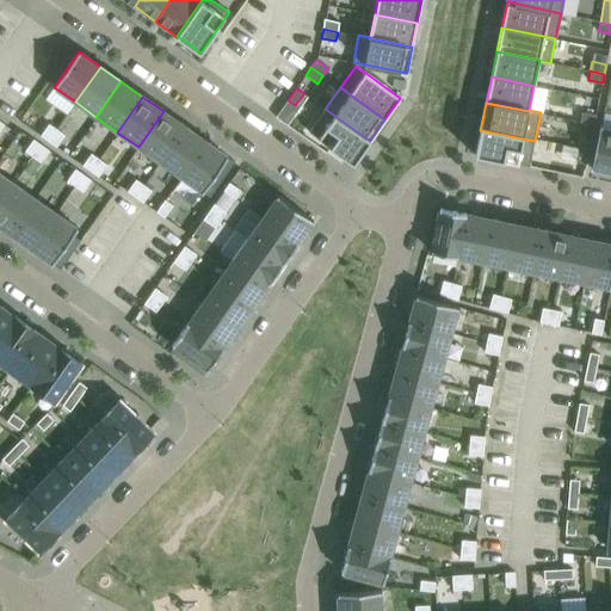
[(370,141),(325,109),(308,131),(333,149),(353,164),(366,146),(370,141)]
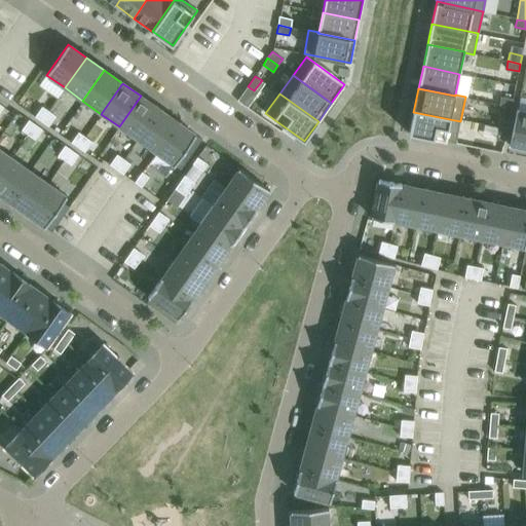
[(159,109),(141,96),(119,126),(138,140),(159,109)]
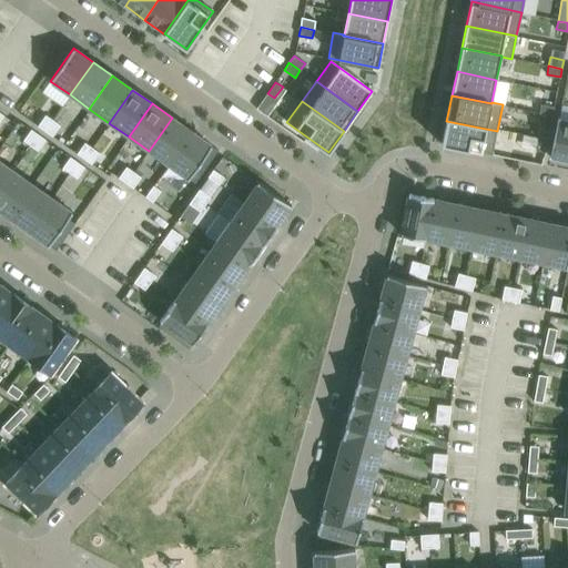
[(539,113),(553,115),(554,107),(540,104),(539,113)]
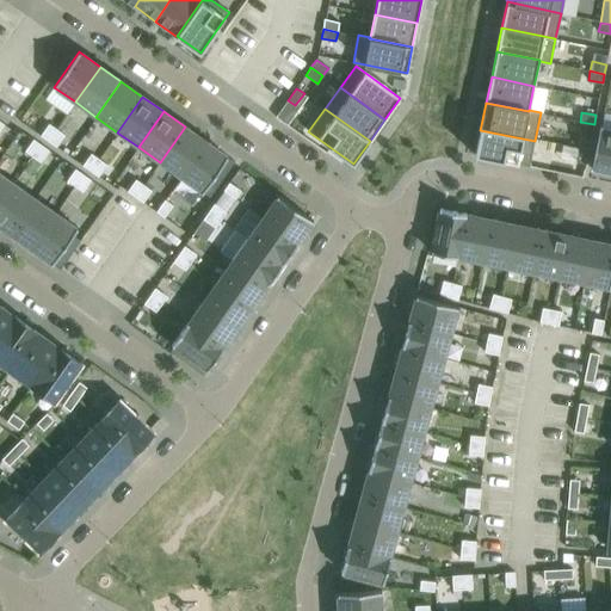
[(48,141),(56,129),(49,123),(41,135),(48,141)]
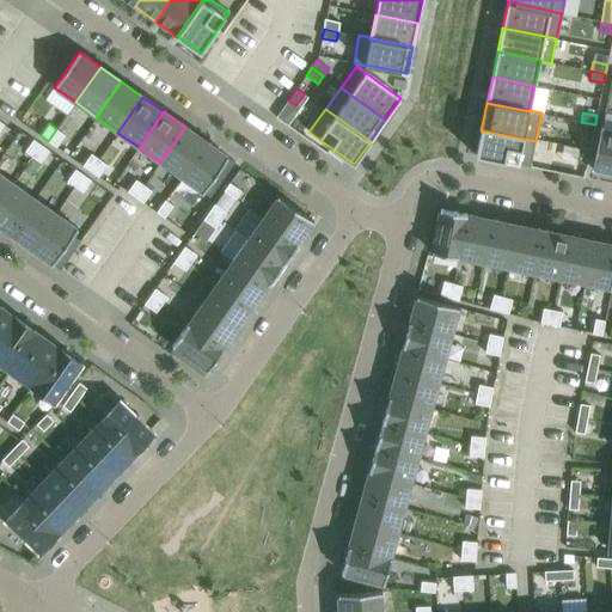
[(207,142),(185,127),(160,163),(182,178),(207,142)]
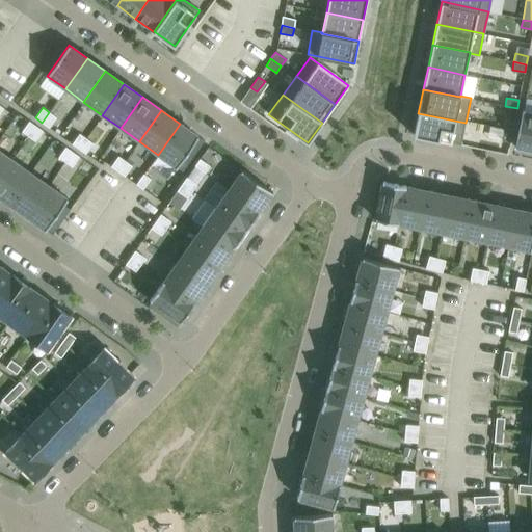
[(531,151),(531,111),(523,110),(515,148),(531,151)]
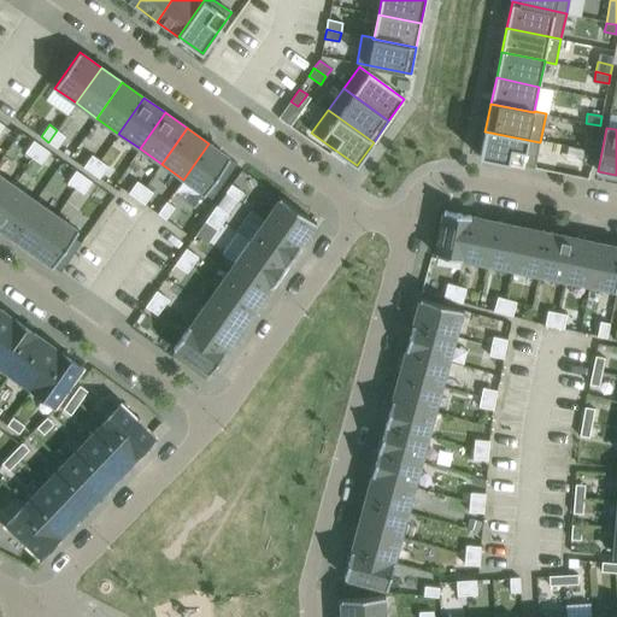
[(65,136),(57,130),(48,142),(57,147),(65,136)]
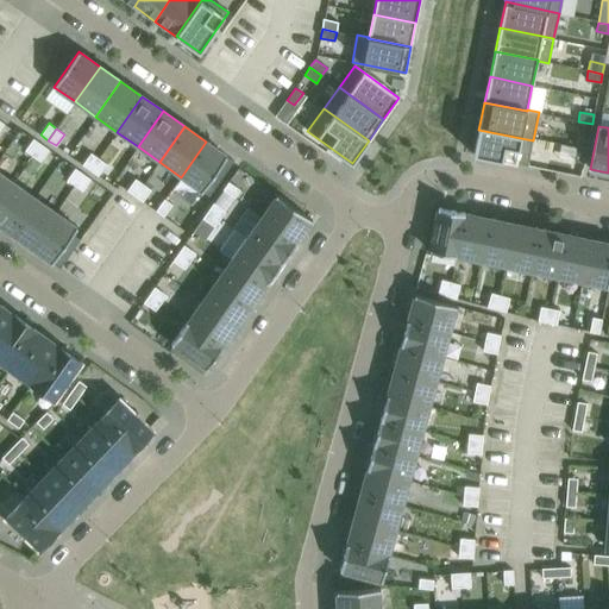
[(533,140),(478,130),(473,155),(502,161),(527,165),(533,140)]
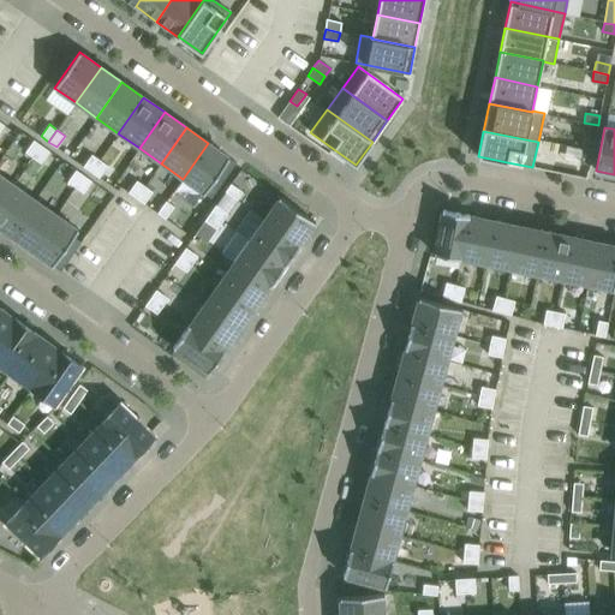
[(586,135),(583,149),(592,150),(596,136),(586,135)]
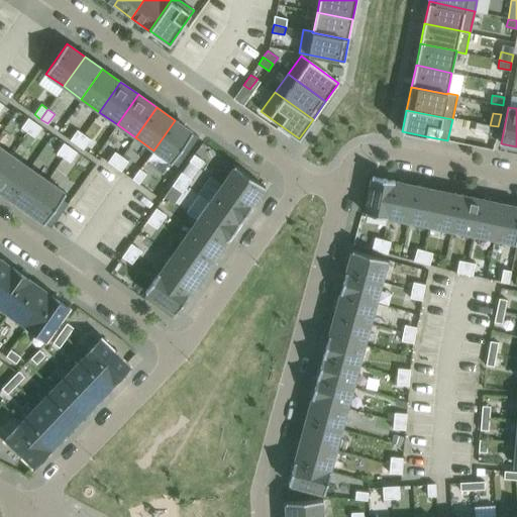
[(21,127),(27,132),(34,122),(28,117),(21,127)]
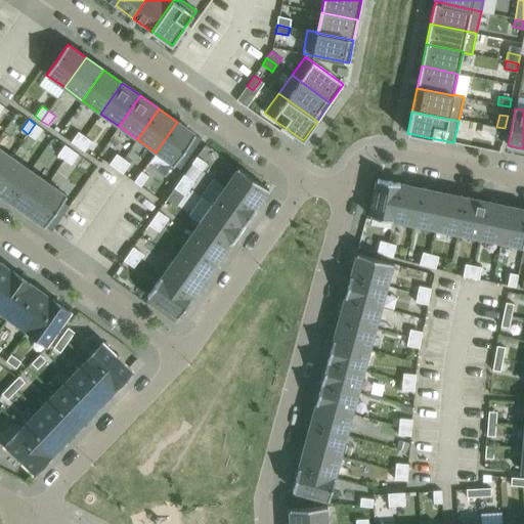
[(177,122),(156,153),(174,165),(195,134),(177,122)]
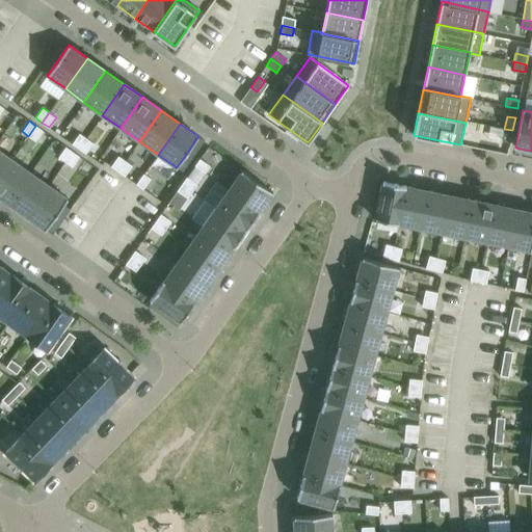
[(43,131),(35,126),(28,136),(35,141),(43,131)]
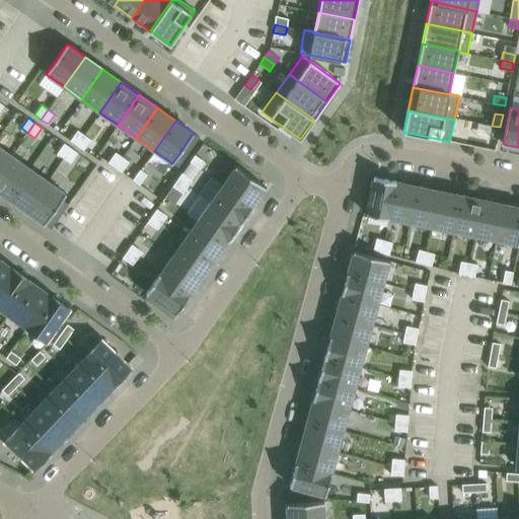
[(500,127),(492,126),(490,137),(498,139),(500,127)]
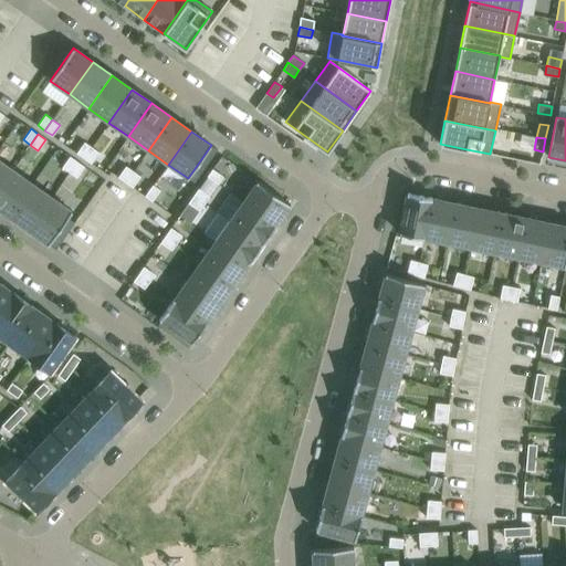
[(84,158),(92,147),(84,142),(76,153),(84,158)]
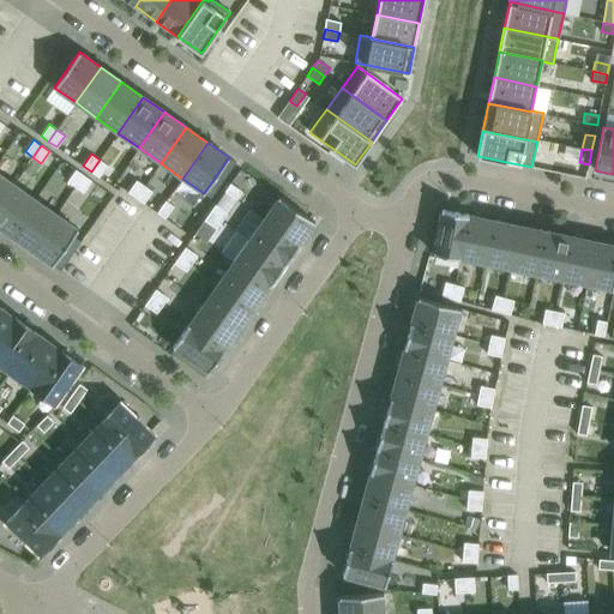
[(100,160),(91,172),(98,176),(107,166),(100,160)]
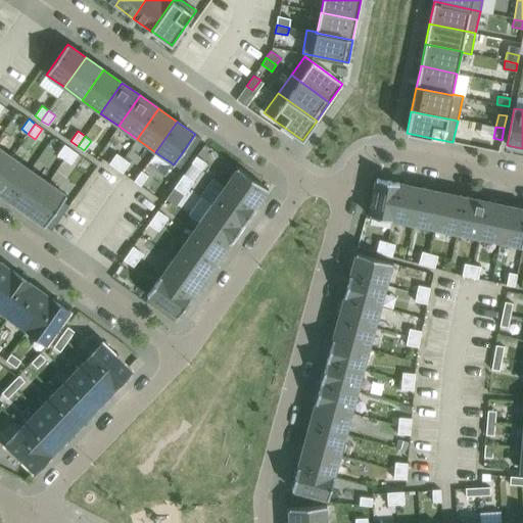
[(64,144),(57,154),(64,159),(72,149),(64,144)]
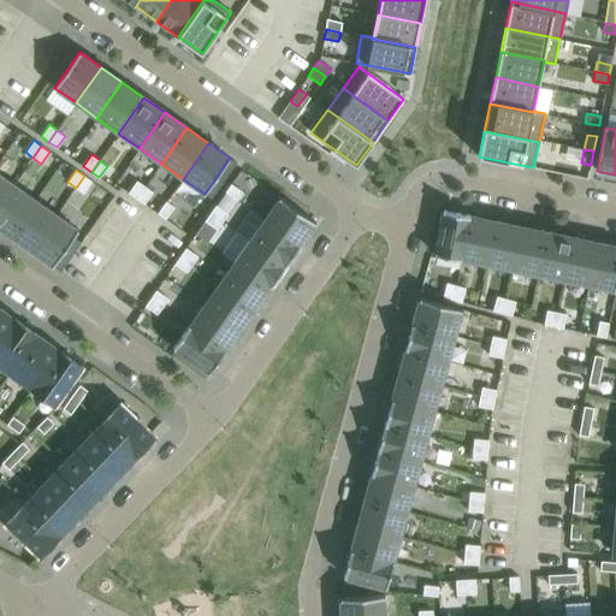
[(0,173),(0,203),(15,184),(0,173)]
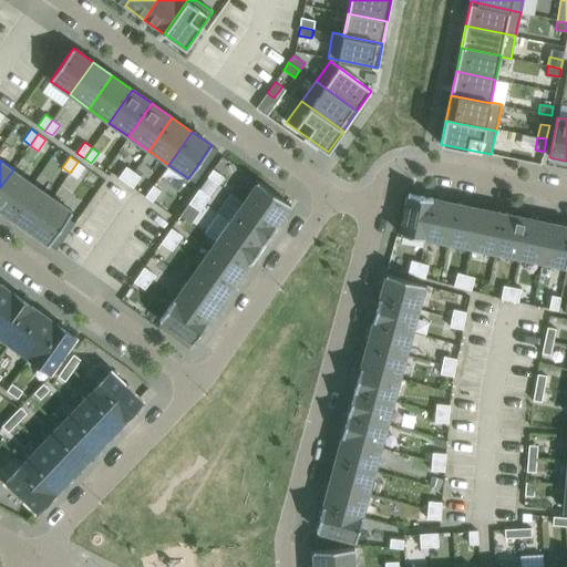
[(78,162),(70,173),(76,177),(84,166),(78,162)]
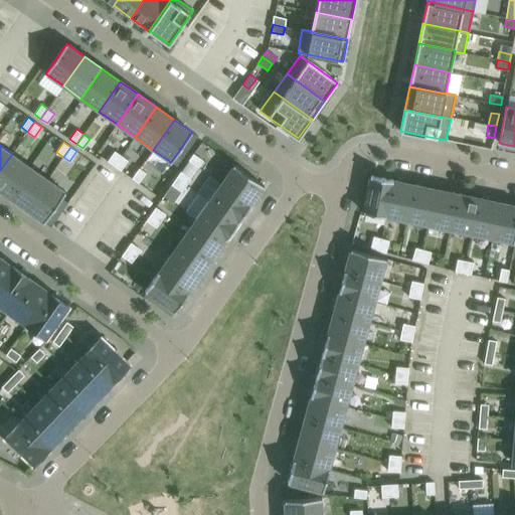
[(115,151),(108,161),(114,165),(121,156),(115,151)]
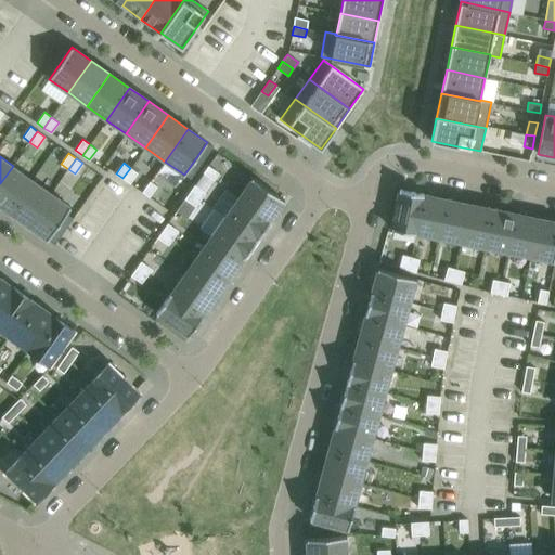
[(0,205),(9,213),(33,180),(13,166),(0,183),(0,205)]
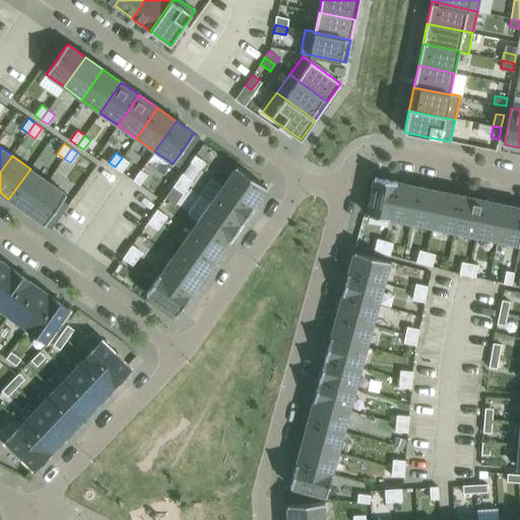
[(205,163),(195,155),(190,161),(200,169),(205,163)]
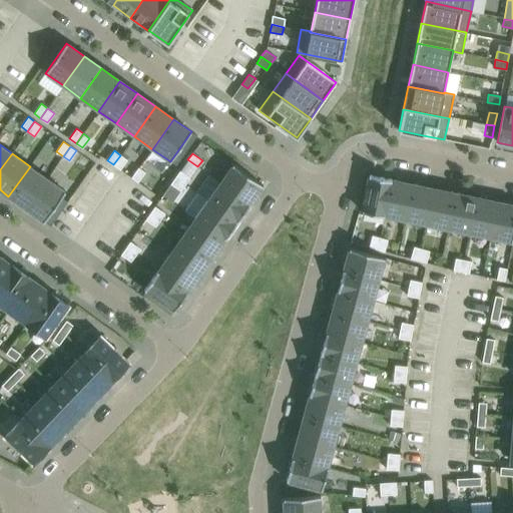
[(120,155),(113,164),(120,169),(127,159),(120,155)]
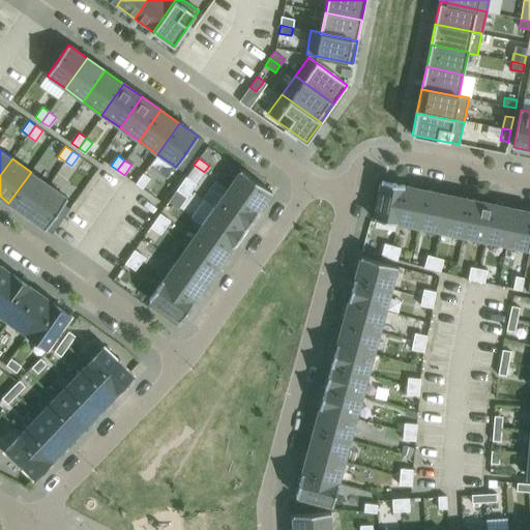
[(271,192),(240,170),(228,187),(259,209),(271,192)]
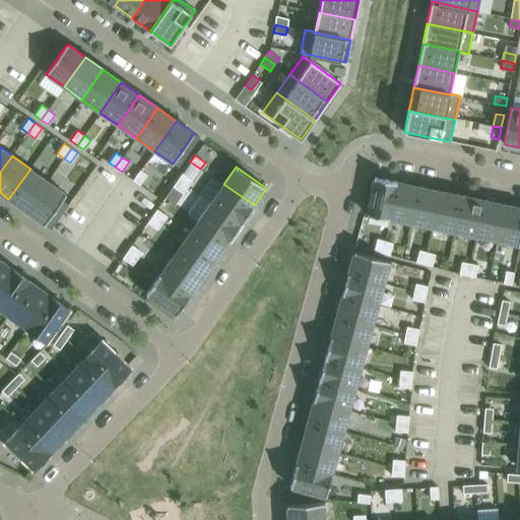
[(8,199),(26,211),(48,181),(30,169),(8,199)]
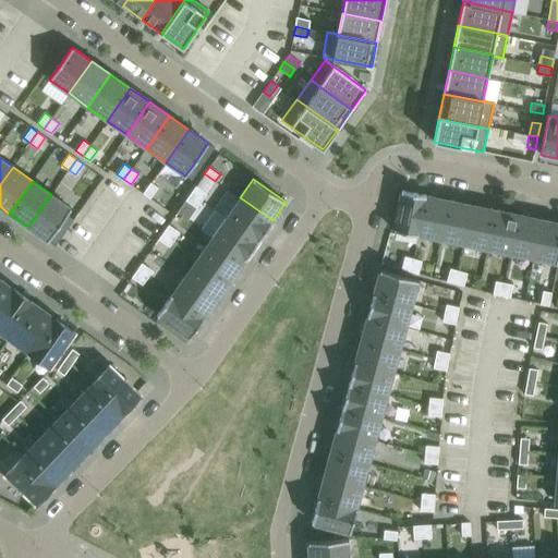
[(150,182),(143,193),(149,198),(157,187),(150,182)]
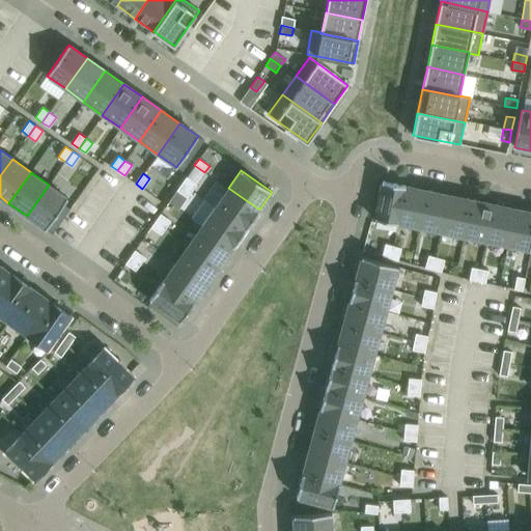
[(186,176),(182,184),(192,191),(196,184),(186,176)]
